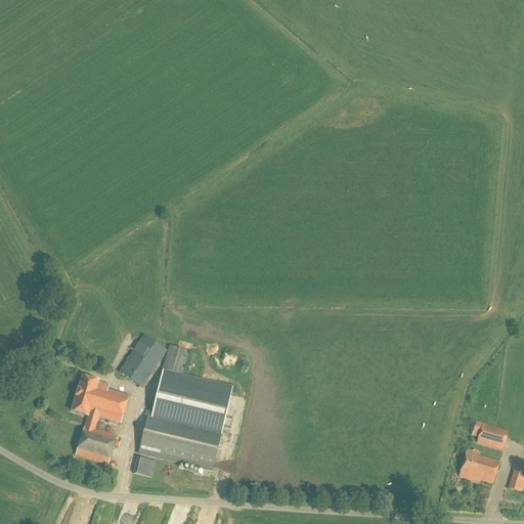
[(141,389),(166,352),(143,337),(119,374),(141,389)]
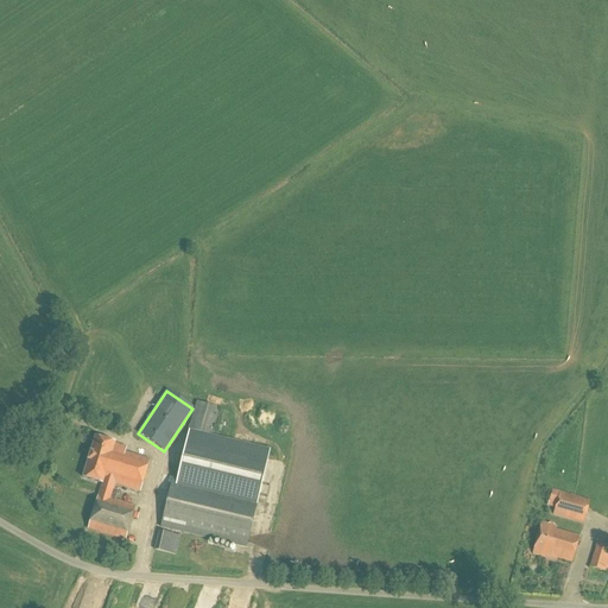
[(172,475),(169,492),(160,527),(246,548),(268,451),(210,437),(219,409),(197,403),(178,464),(179,464),(177,476),(172,475)]
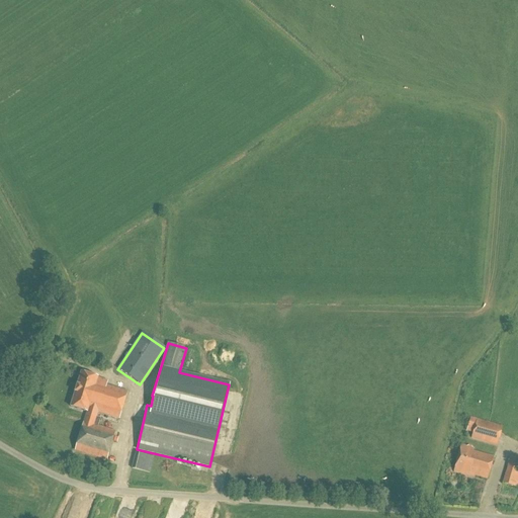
[(119,419),(127,393),(96,383),(97,378),(81,373),(70,408),(90,414),(86,424),(83,424),(75,451),(106,460),(115,433),(97,427),(100,419),(96,418),(98,413),(119,419)]
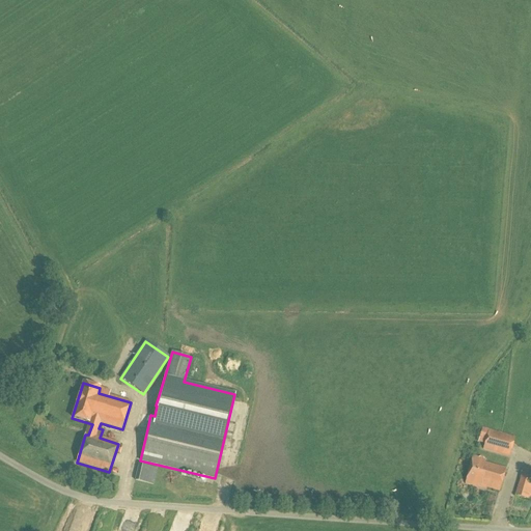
[(509,456),(514,438),(482,428),(479,438),(485,440),(483,449),(509,456)]
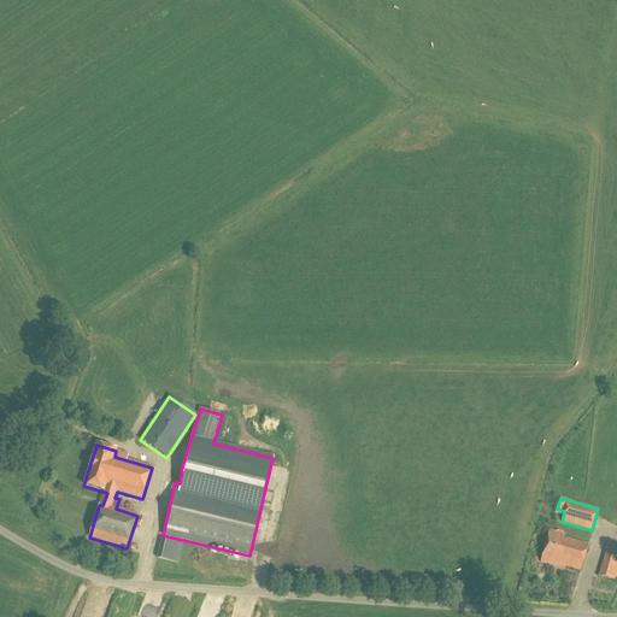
[(556,533),(550,532),(540,563),(558,568),(559,565),(580,571),(588,545),(563,538),(563,535),(562,535),(562,533),(558,532),(556,533)]
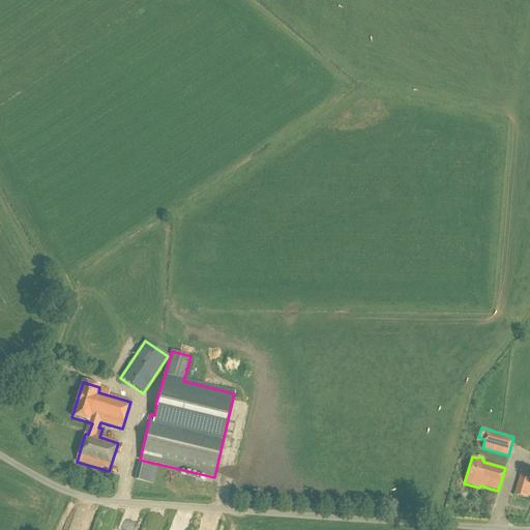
[(151,467),(139,464),(136,480),(148,483),(151,467)]
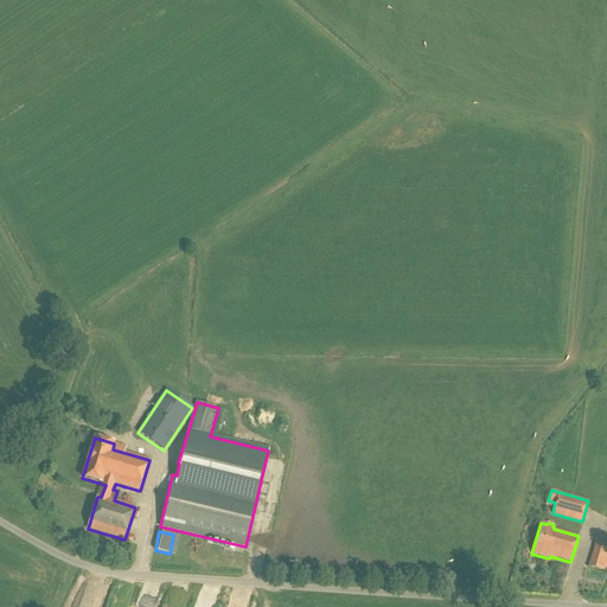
[(605,572),(606,563),(606,540),(598,537),(589,567),(605,572)]
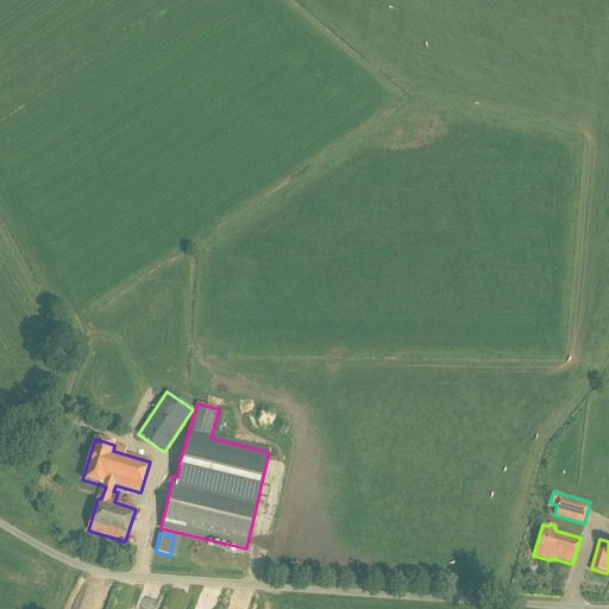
All buildings are outlined.
